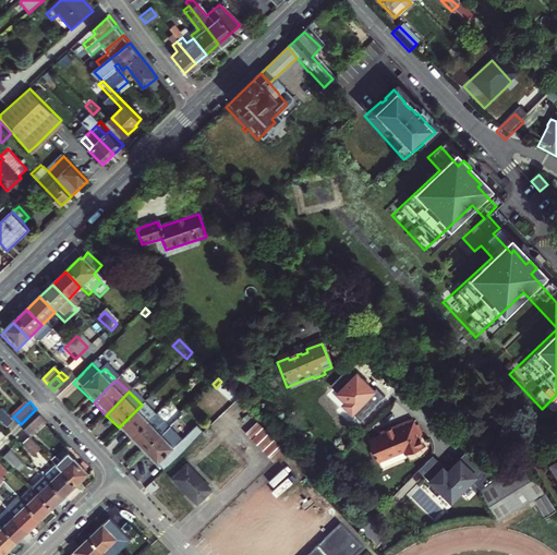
[(119,427),(131,441),(154,417),(142,405),(119,427)]
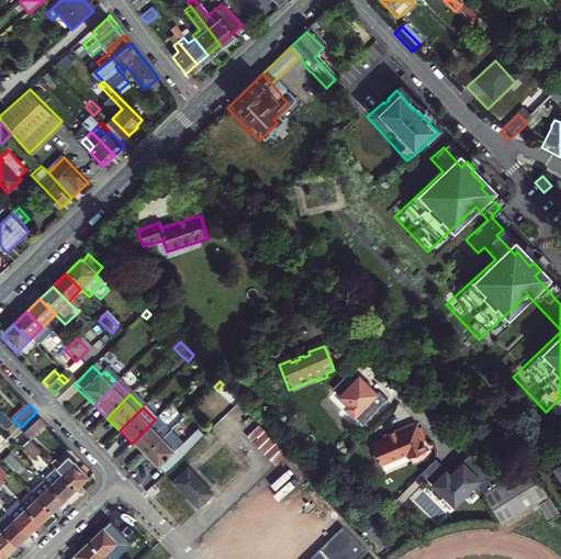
[(13,420),(4,410),(0,413),(0,418),(10,429),(17,423),(13,420)]
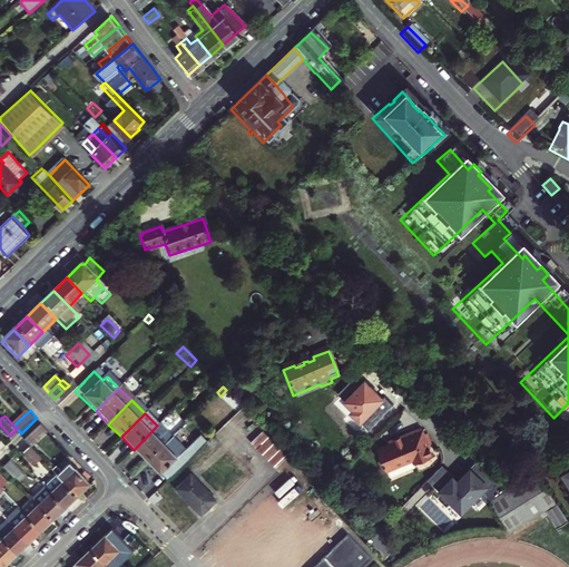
[(236,430),(249,442),(262,430),(248,418),(236,430)]
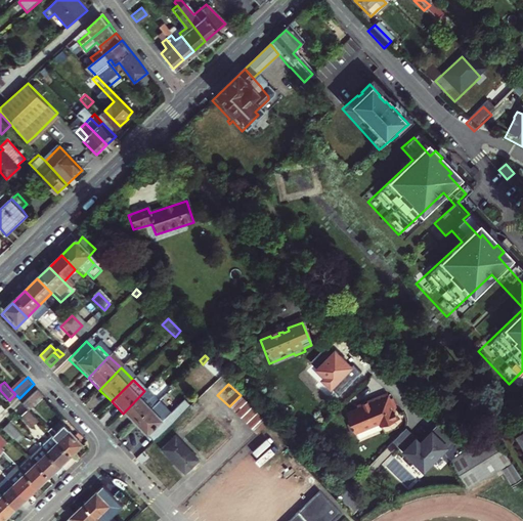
[(31,409),(32,411),(47,396),(40,390),(26,404),(31,409)]
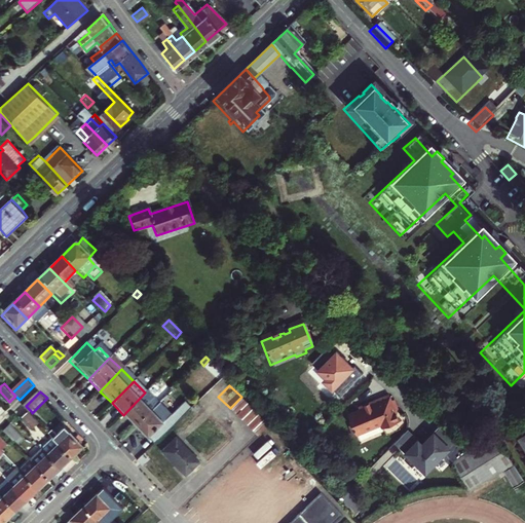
[(145,393),(123,415),(136,427),(158,405),(145,393)]
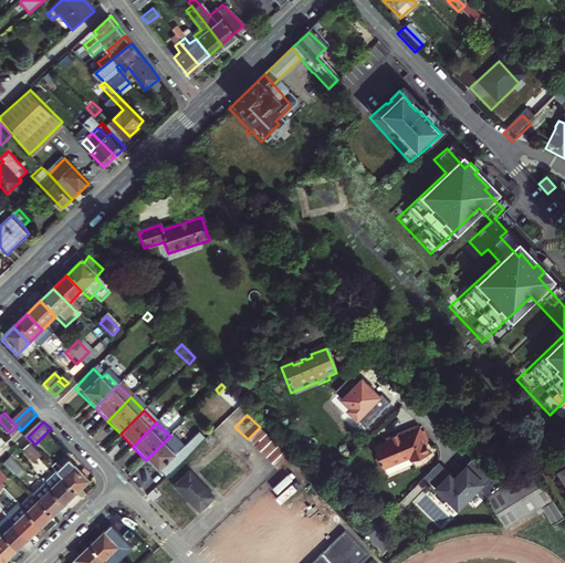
[(412,465),(432,456),(427,445),(429,444),(425,433),(421,434),(419,428),(387,442),(388,445),(375,450),(385,472),(411,461),(412,465)]
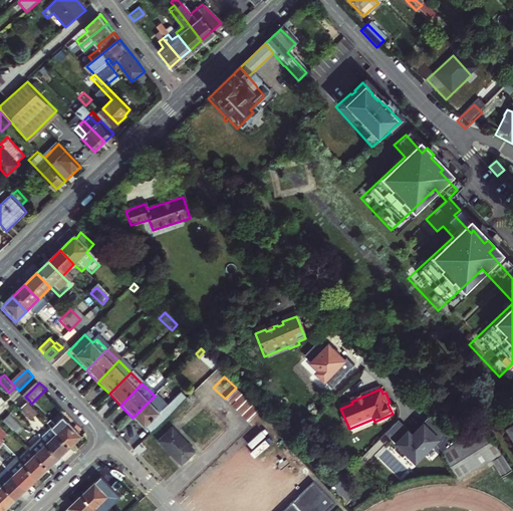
[(155,396),(133,418),(153,437),(187,402),(181,396),(168,409),(155,396)]
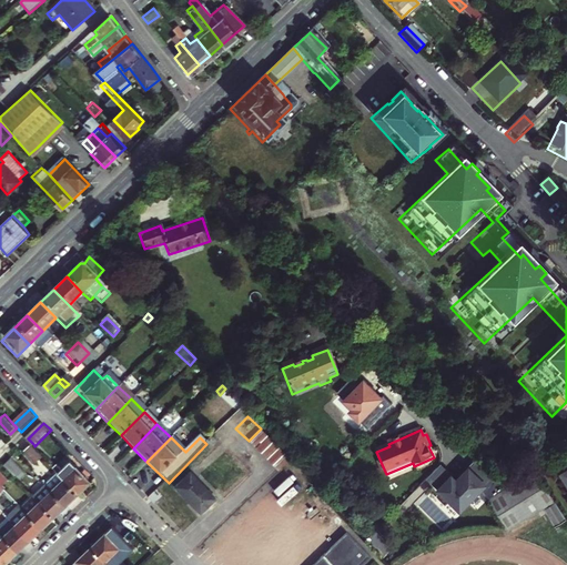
[(46,457),(34,446),(33,444),(27,450),(40,463),(46,457)]
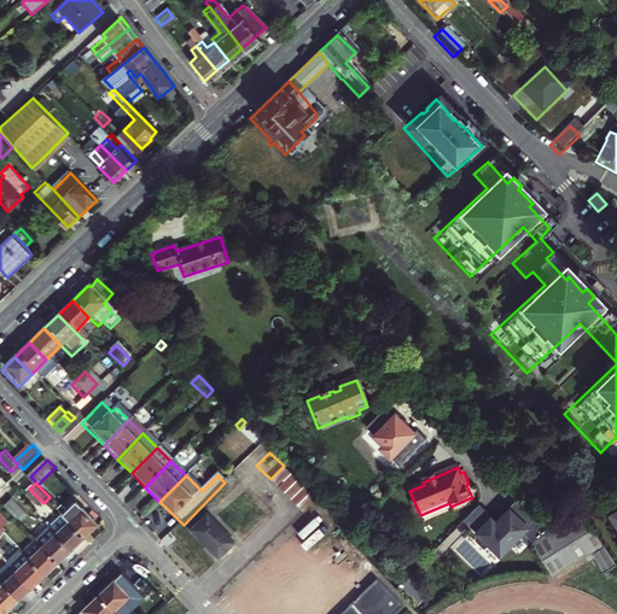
[(298,483),(286,495),(297,506),(309,493),(298,483)]
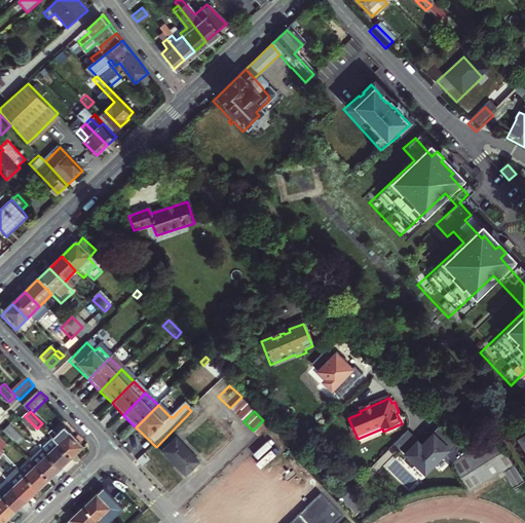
[(8,434),(22,448),(28,442),(14,427),(8,434)]
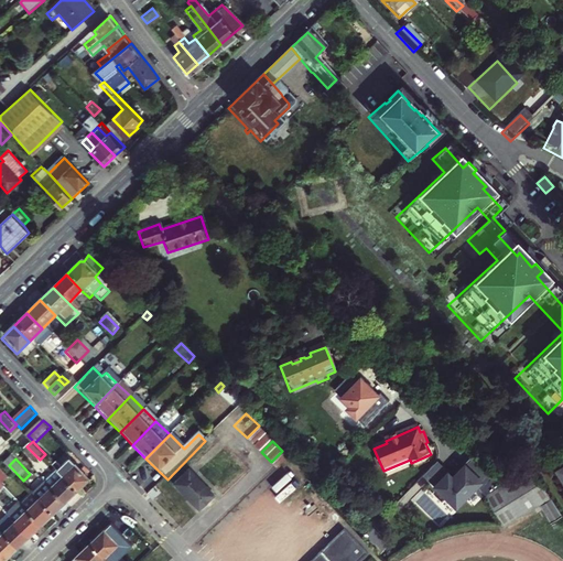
[(82,492),(93,482),(73,461),(62,472),(82,492)]
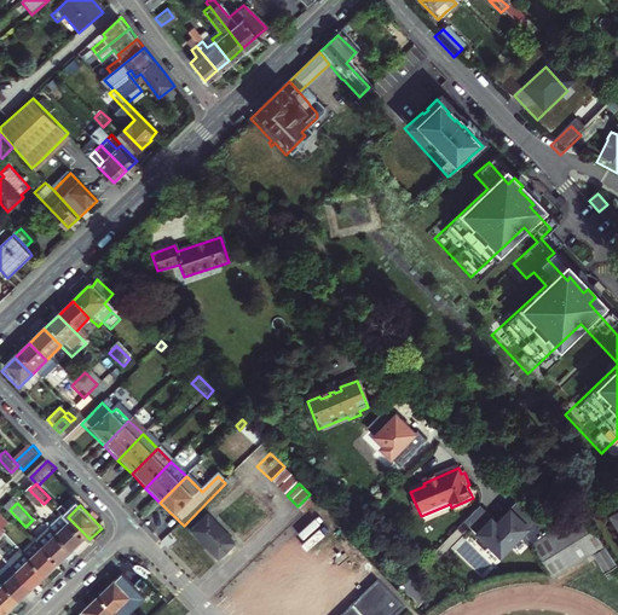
[(533,549),(552,538),(518,506),(497,527),(480,510),(466,524),(502,561),(525,537),(529,540),(533,549)]
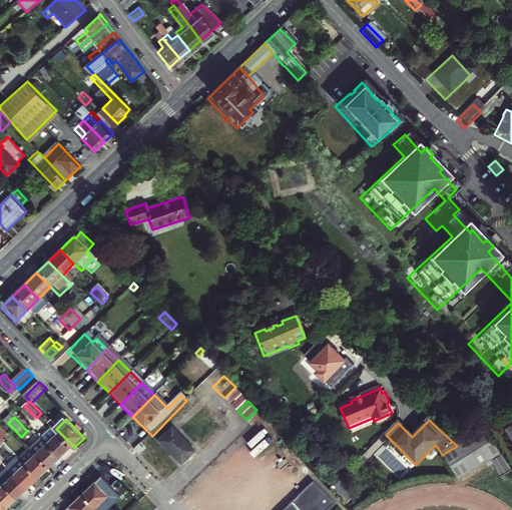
[(511,424),(503,430),(507,437),(511,444),(511,424)]
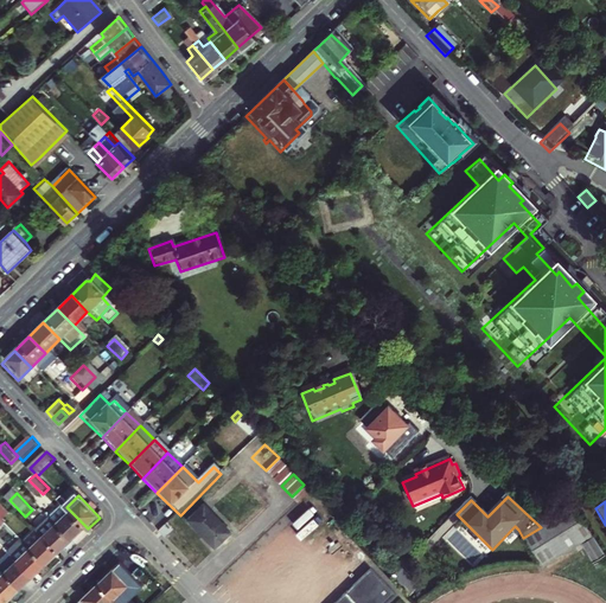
[(0,507),(0,513),(8,523),(16,515),(4,505),(0,507)]
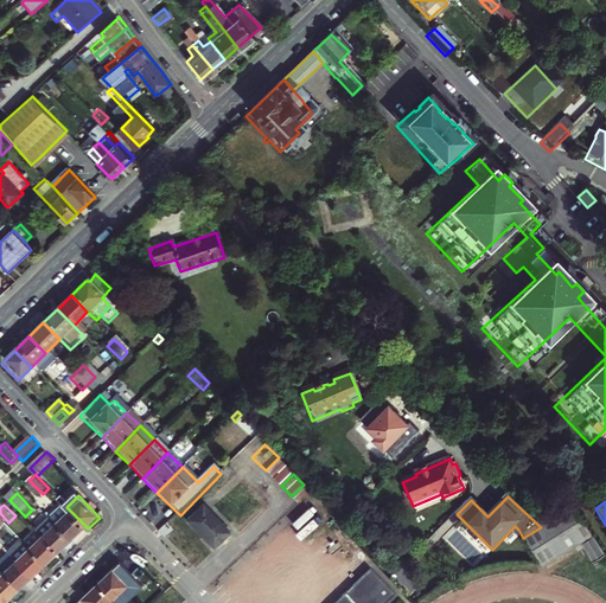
[(541,527),(523,538),(543,570),(584,545),(595,565),(605,560),(605,557),(575,505),(541,527)]
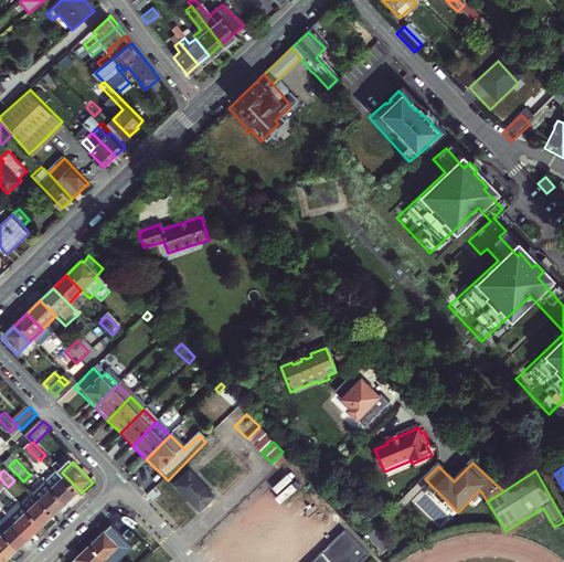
[(71,505),(82,492),(62,473),(51,484),(71,505)]
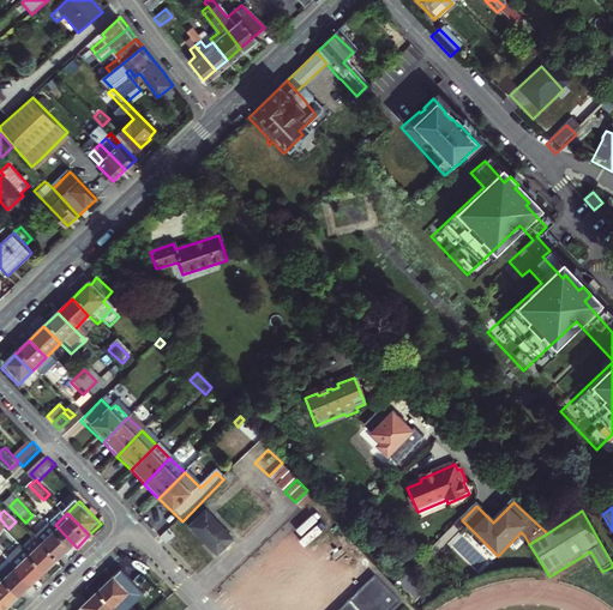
[(209,515),(192,531),(220,559),(235,542),(209,515)]
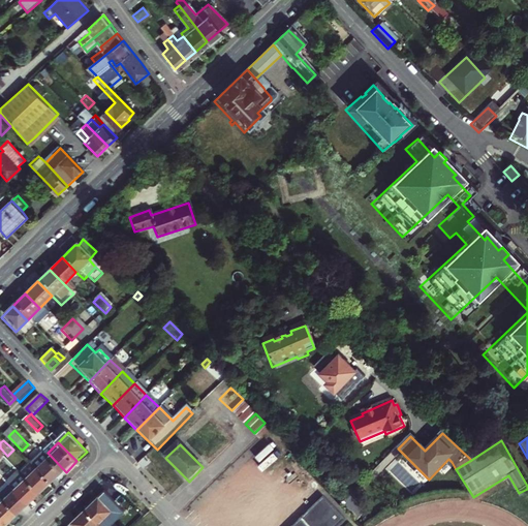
[(0,465),(8,457),(7,456),(0,447),(0,465)]
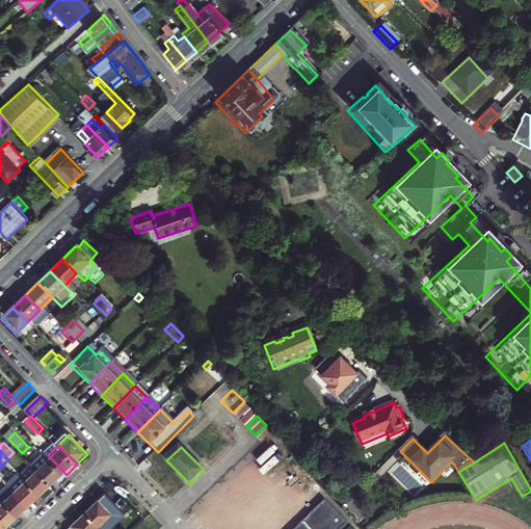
[(54,486),(67,475),(48,455),(35,467),(54,486)]
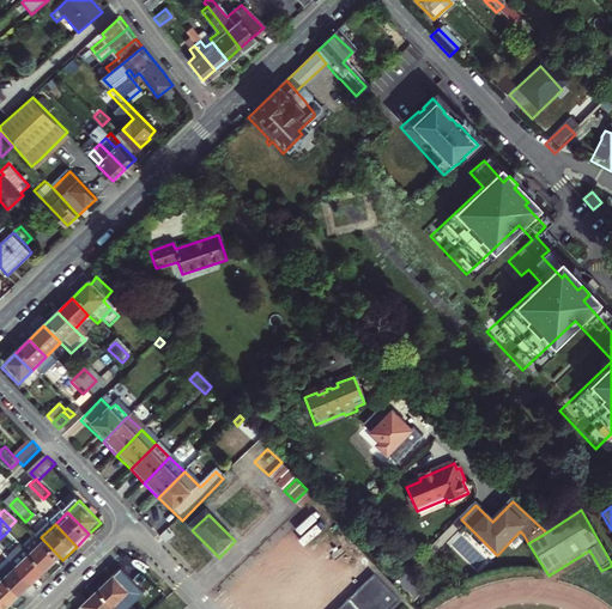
[(50,571),(62,560),(41,537),(29,548),(50,571)]
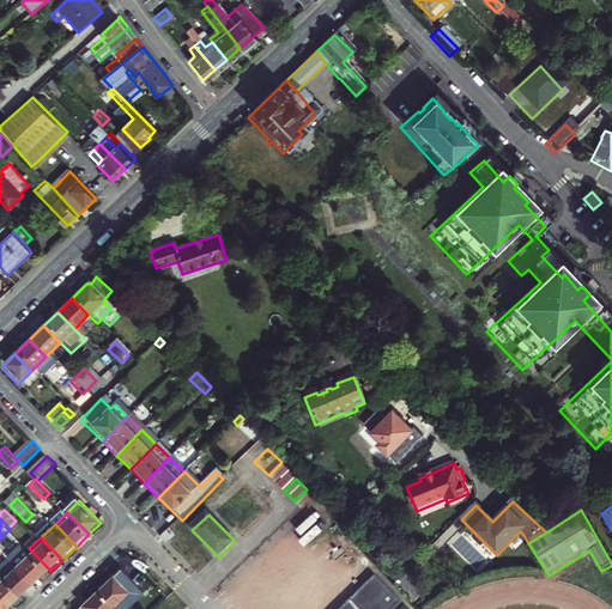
[(37,584),(50,571),(29,548),(14,561),(37,584)]
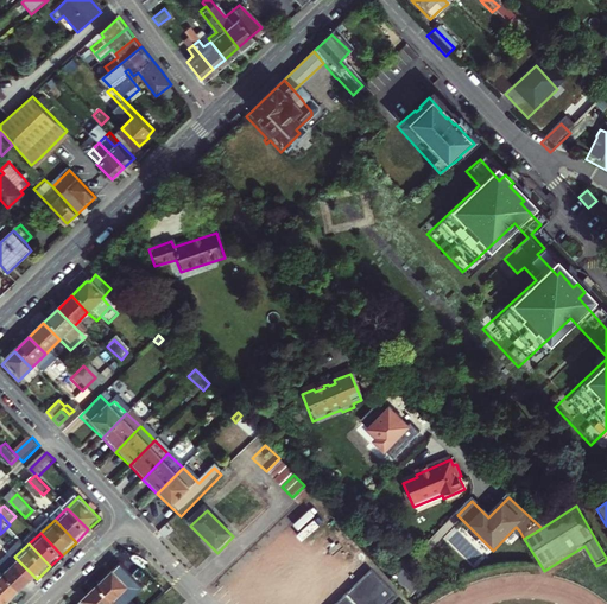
[(24,592),(37,579),(14,557),(10,551),(0,559),(0,566),(2,570),(24,592)]
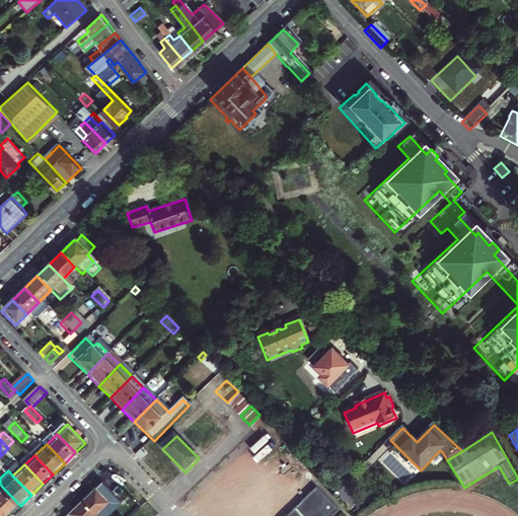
[(103,484),(83,502),(96,515),(100,515),(112,504),(113,505),(119,500),(103,484)]
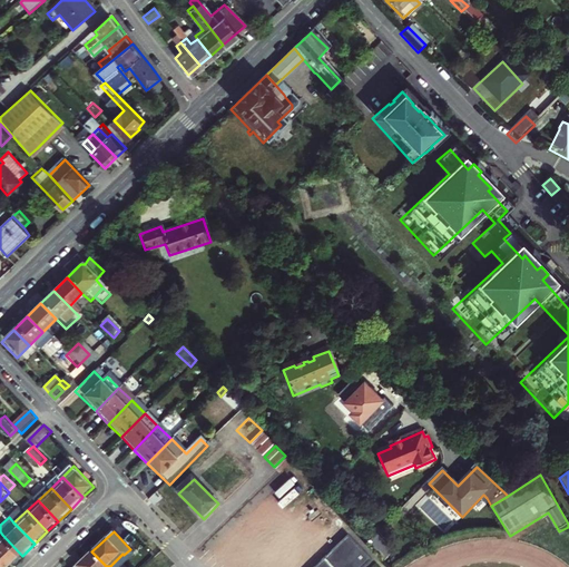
[(0,557),(8,566),(12,566),(22,556),(2,535),(0,536),(0,557)]
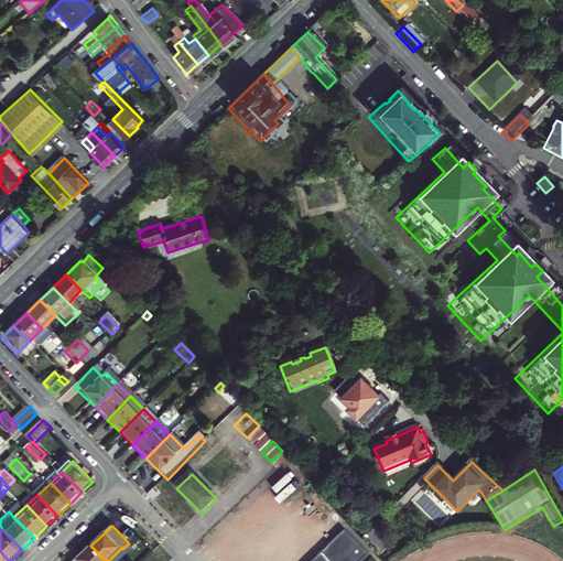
[(363,560),(368,556),(346,531),(314,560),(363,560)]
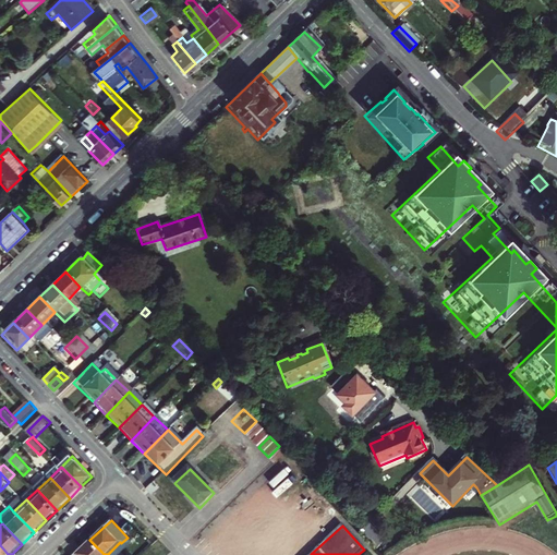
[(384,543),(367,527),(360,534),(376,551),(384,543)]
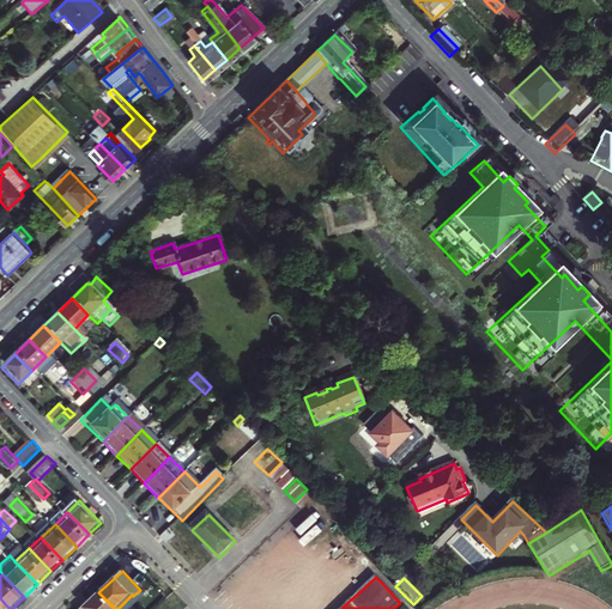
[(114,608),(98,592),(80,608),(114,608)]
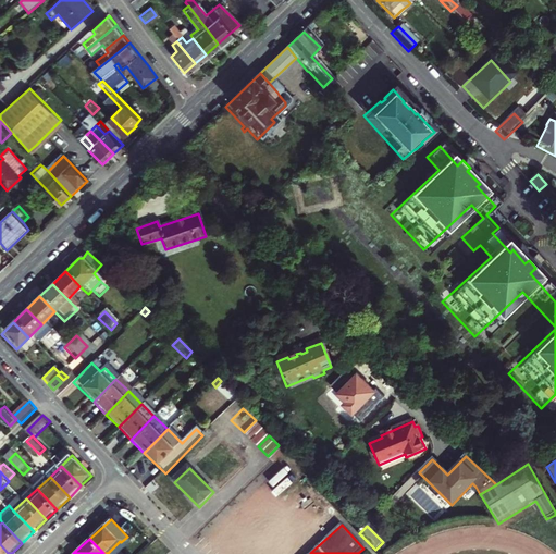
[(120,541),(108,553),(119,553),(125,548),(121,542),(120,541)]
